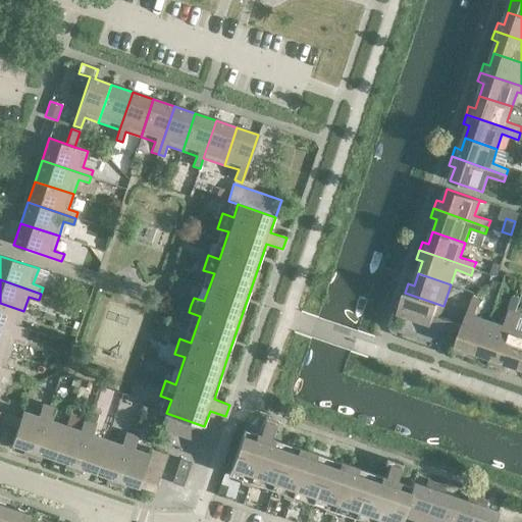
[(444,306),(405,293),(398,314),(446,330),(449,320),(439,317),(444,306)]
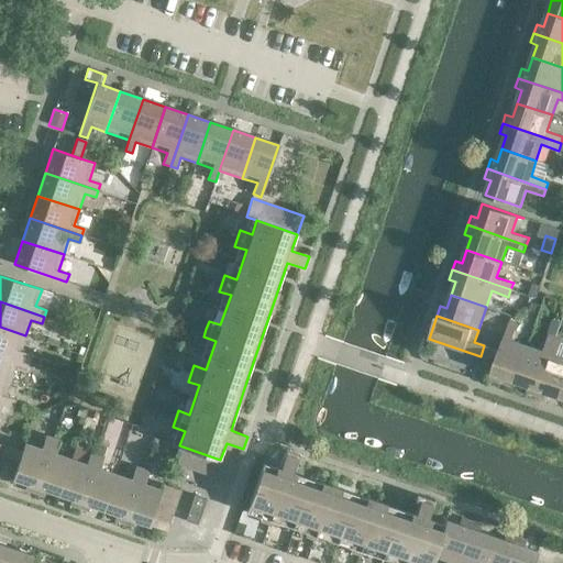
[(555,337),(560,323),(552,320),(548,334),(549,334),(555,337)]
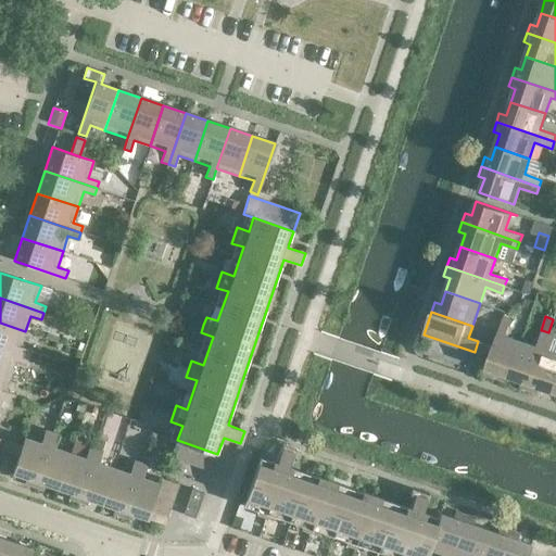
[(493,346),(478,341),(475,352),(489,357),(483,375),(494,378),(496,371),(508,376),(521,341),(506,336),(512,320),(503,317),(493,346)]
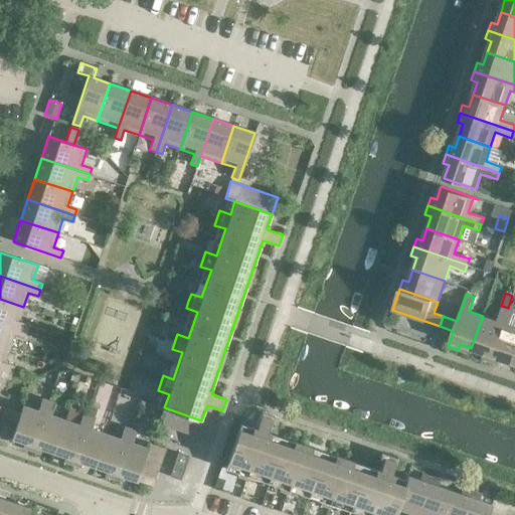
[(23,307),(0,299),(0,322),(26,331),(28,325),(18,321),(23,307)]
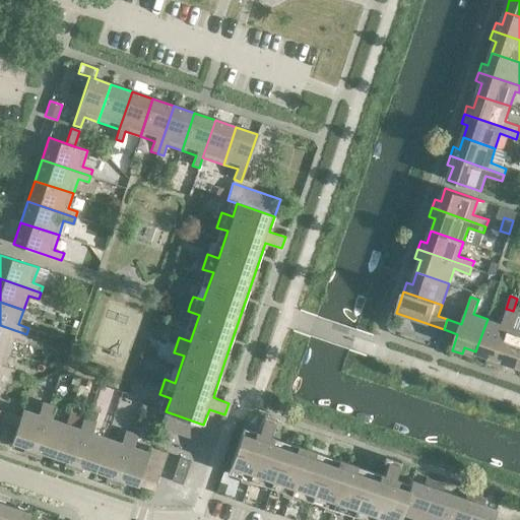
[(502,324),(488,319),(475,351),(488,355),(485,362),(495,365),(513,311),(507,309),(502,324)]
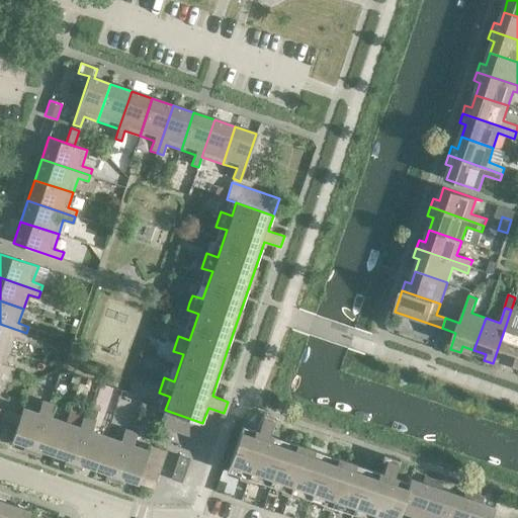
[(517,313),(517,312),(511,310),(493,363),(501,366),(503,360),(515,364),(517,356),(517,316),(517,313)]
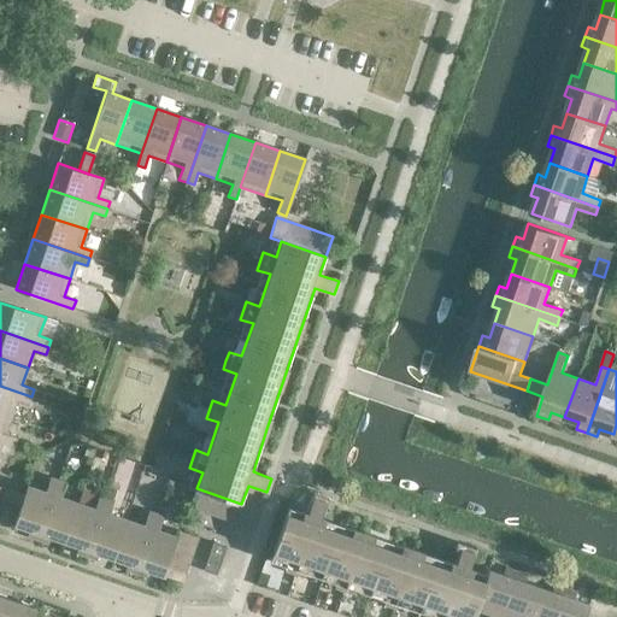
[(31,397),(0,386),(0,412),(11,417),(17,400),(29,404),(31,397)]
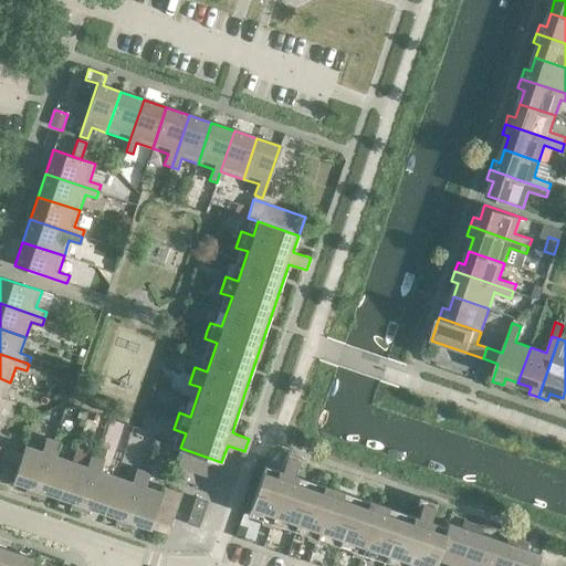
[(10,383),(0,378),(0,404),(2,406),(13,409),(16,402),(4,398),(10,383)]
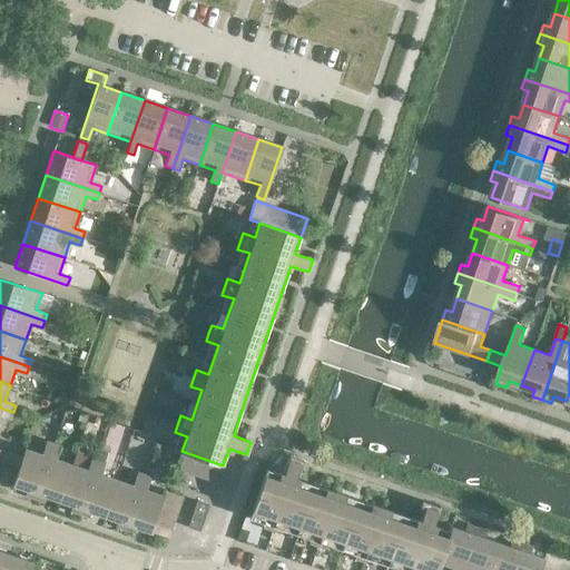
[(25,495),(35,499),(53,444),(47,442),(42,455),(25,449),(22,458),(19,467),(12,485),(27,490),(25,495)]
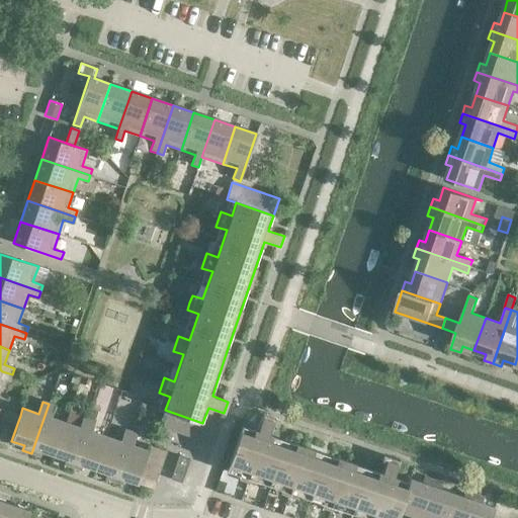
[(55,406),(49,404),(31,453),(39,456),(41,451),(54,455),(65,423),(51,418),(55,406)]
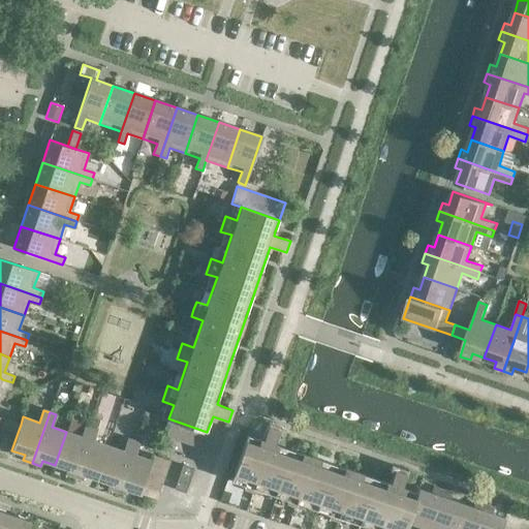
[(207,432),(168,418),(163,435),(201,448),(207,432)]
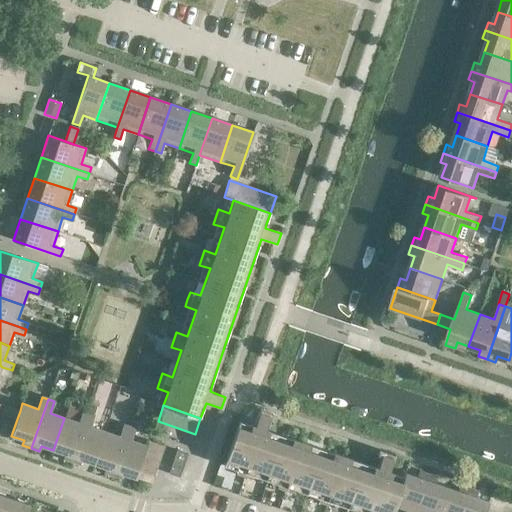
[(2,413),(17,419),(20,411),(5,406),(2,413)]
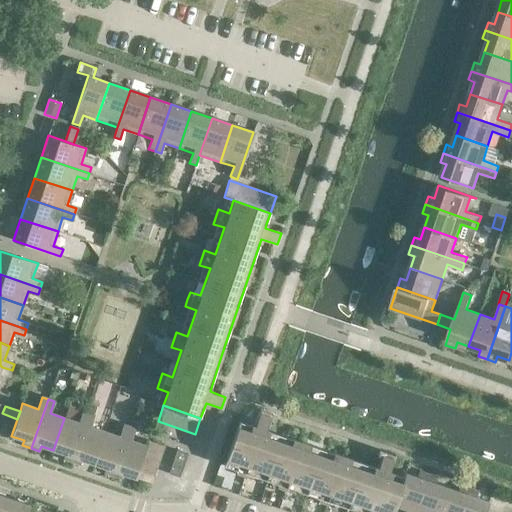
[(255,426),(239,421),(224,464),(225,465),(227,459),(240,463),(237,474),(243,477),(251,479),(255,468),(268,473),(282,477),(278,488),(292,493),(296,482),(309,487),(322,491),(319,502),(333,507),(337,496),(363,505),(360,511),(376,511),(378,510),(383,511),(392,511),(395,505),(394,505),(403,477),(389,472),(394,456),(383,452),(378,468),(266,430),(272,414),(261,410),(255,426)]
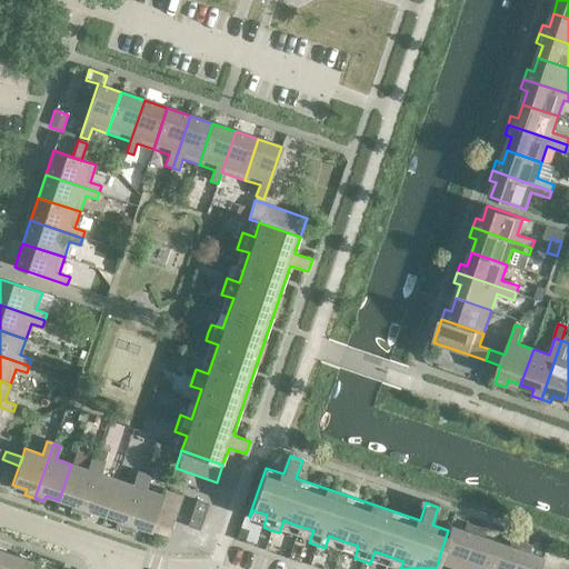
[(88,470),(71,465),(59,500),(72,505),(70,511),(80,513),(99,459),(92,457),(88,470)]
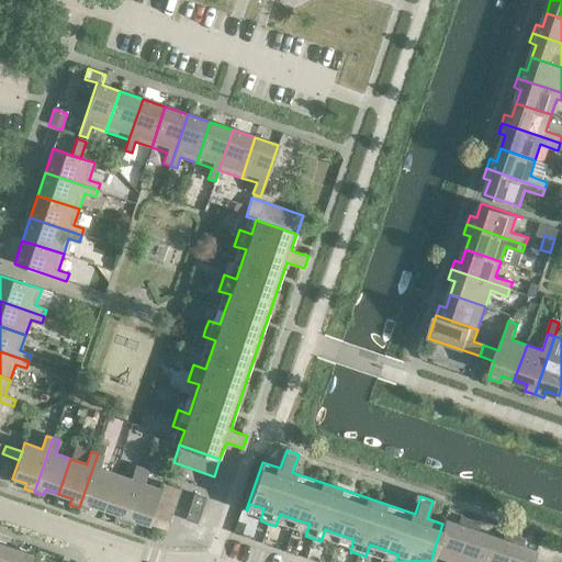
[(104,456),(98,453),(79,507),(88,510),(90,505),(103,509),(115,474),(100,469),(104,456)]
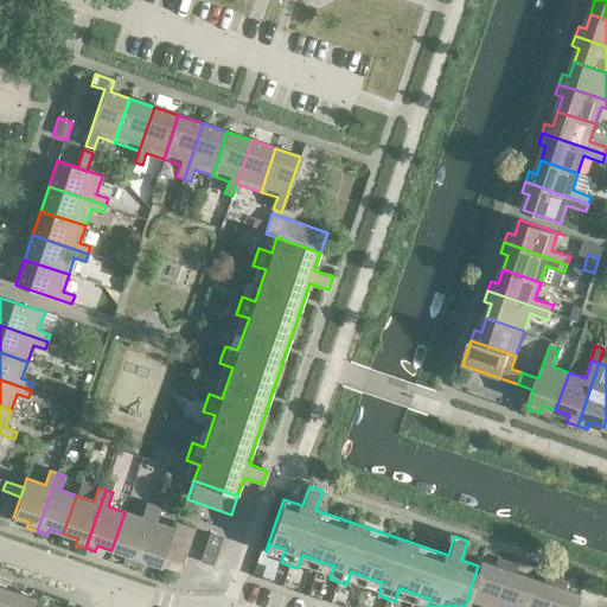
[(142,518),(125,512),(112,550),(126,555),(123,561),(134,564),(154,506),(147,503),(142,518)]
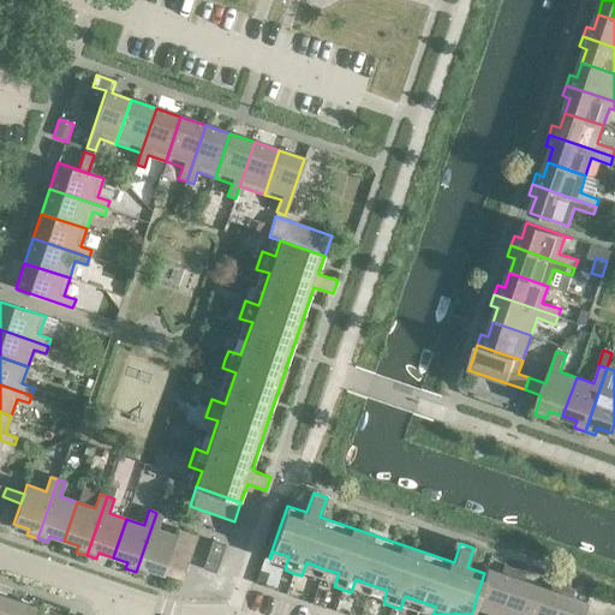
[(163,515),(156,513),(136,572),(145,575),(148,569),(162,574),(175,536),(159,530),(163,515)]
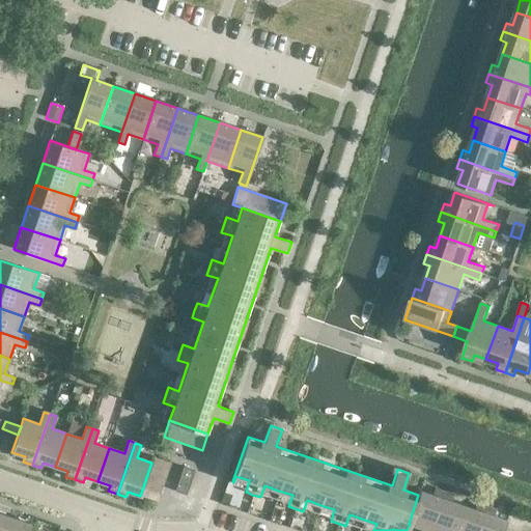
[(154,456),(151,463),(140,496),(157,501),(170,463),(154,456)]
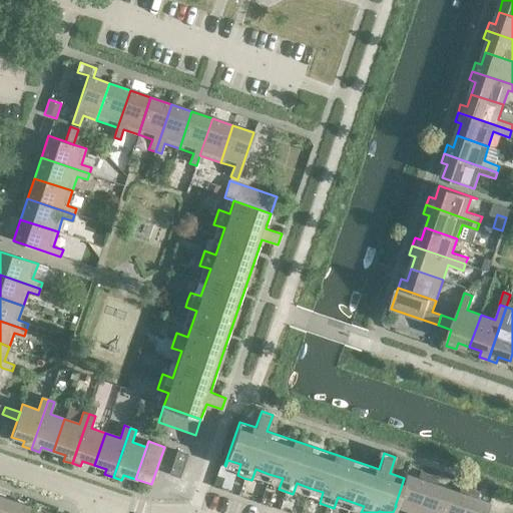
[(177,451),(173,463),(184,467),(188,455),(177,451)]
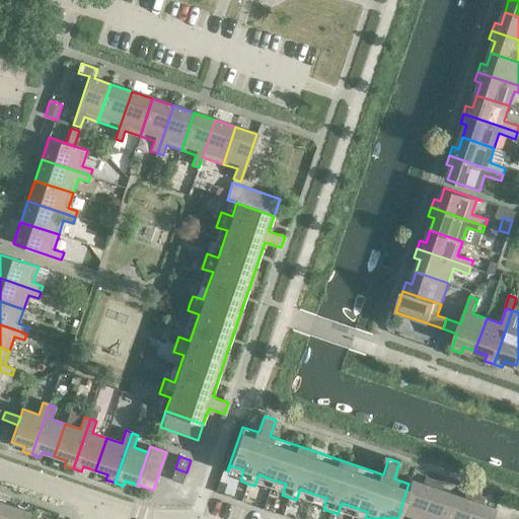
[(187,472),(175,468),(171,480),(182,485),(187,472)]
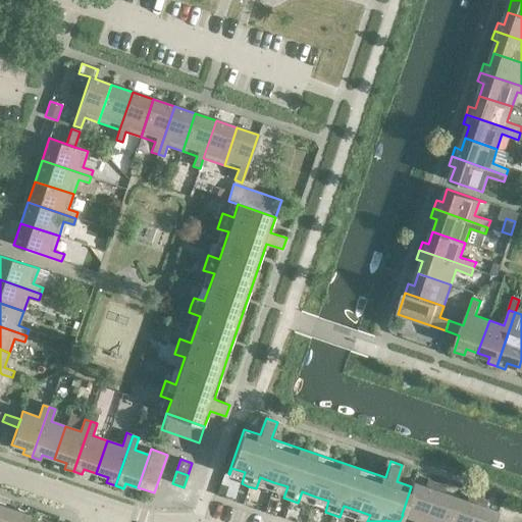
[(413,481),(411,486),(402,515),(403,515),(417,520),(416,521),(423,521),(436,483),(427,480),(425,485),(413,481)]
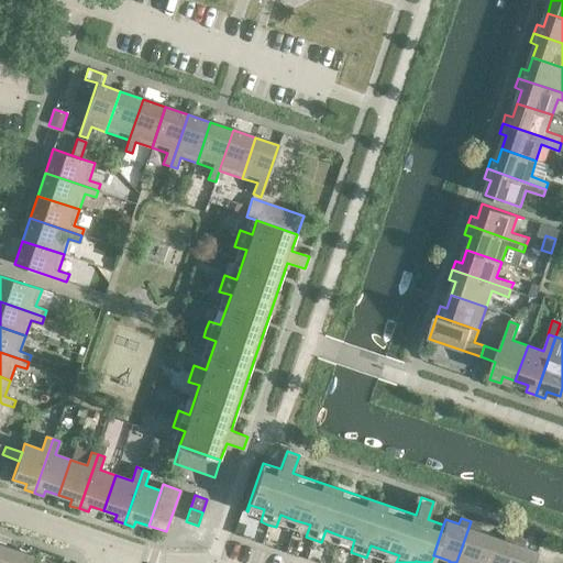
[(481,525),(471,521),(456,562),(481,562),(490,534),(478,531),(481,525)]
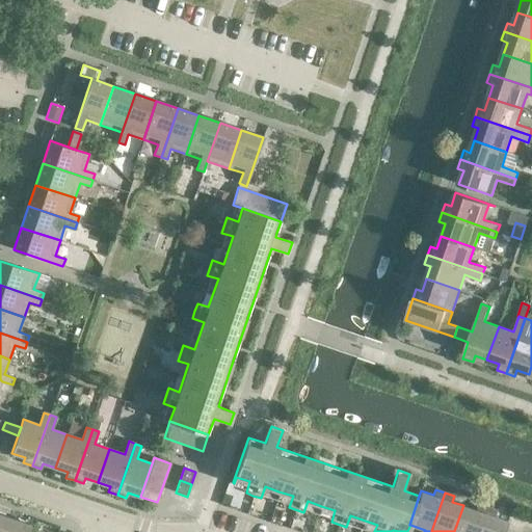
[(476,509),(463,505),(454,531),(478,531),(487,507),(478,504),(476,509)]
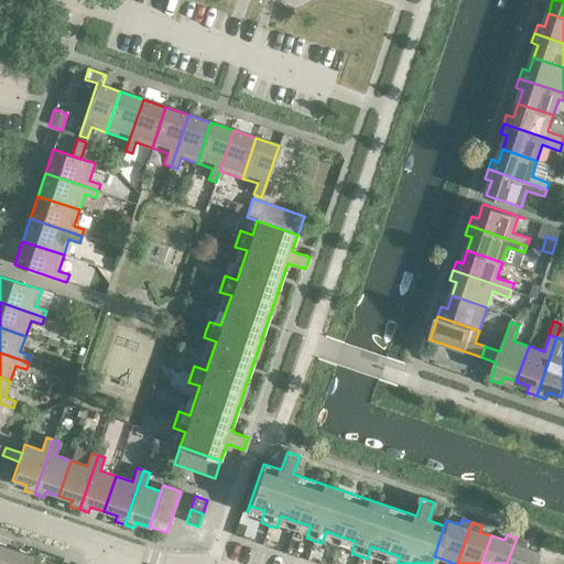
[(527,541),(517,538),(507,563),(533,563),(538,552),(524,548),(527,541)]
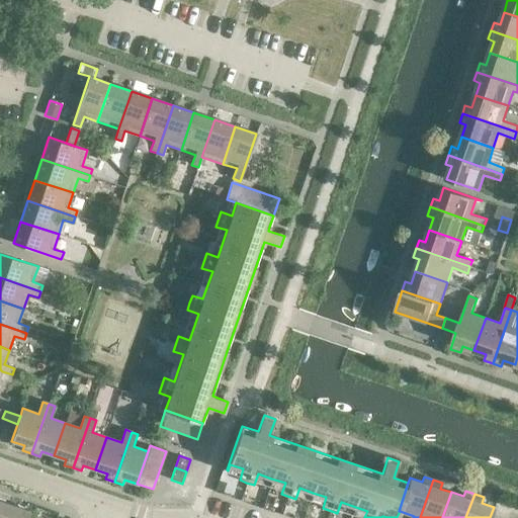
[(0,517),(3,517),(9,504),(0,500),(0,517)]
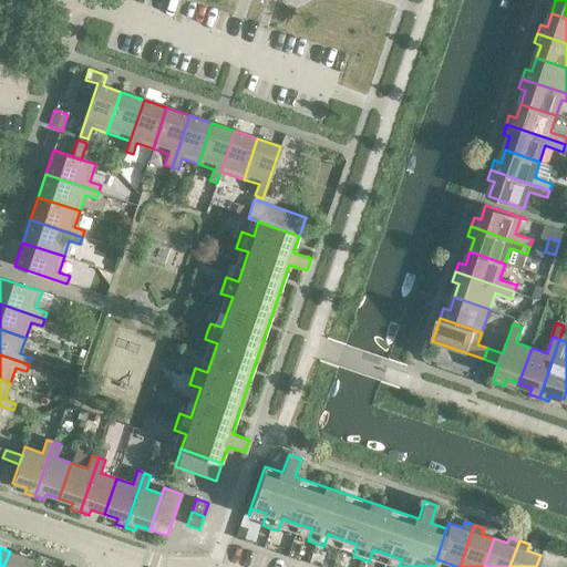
[(30,566),(33,559),(10,552),(3,566),(30,566)]
